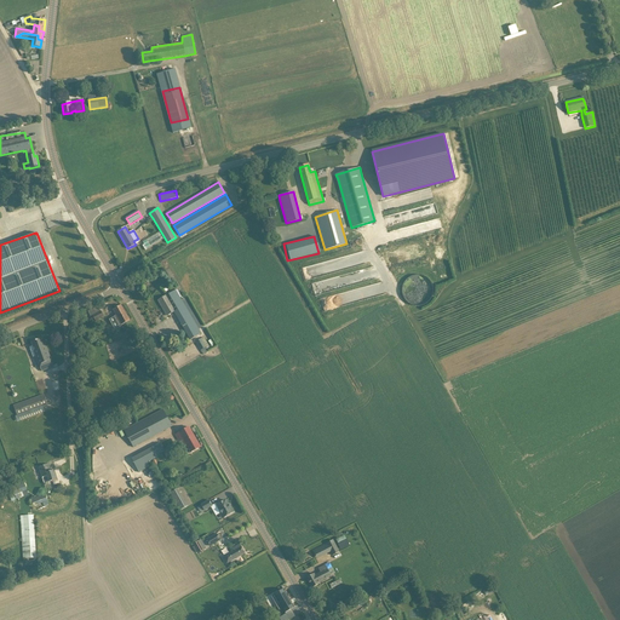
[(407,304),(430,304),(431,276),(408,276),(407,304)]
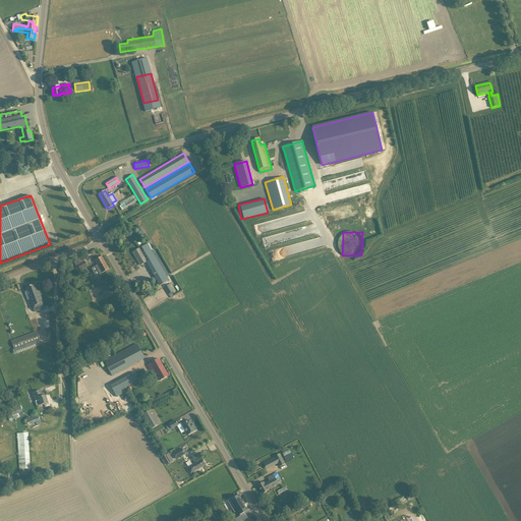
[(169,281),(148,244),(139,248),(137,249),(133,252),(140,266),(147,262),(160,286),(164,283),(169,281)]
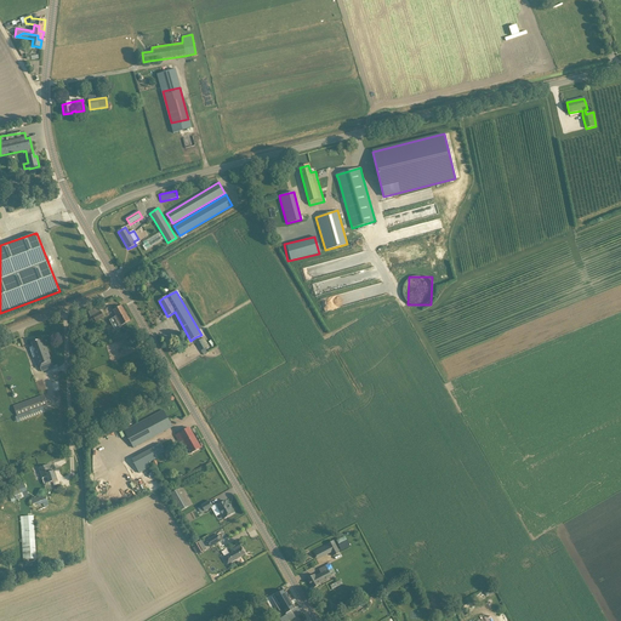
[(113,311),(117,315),(113,318),(119,328),(125,324),(130,322),(121,306),(113,311)]
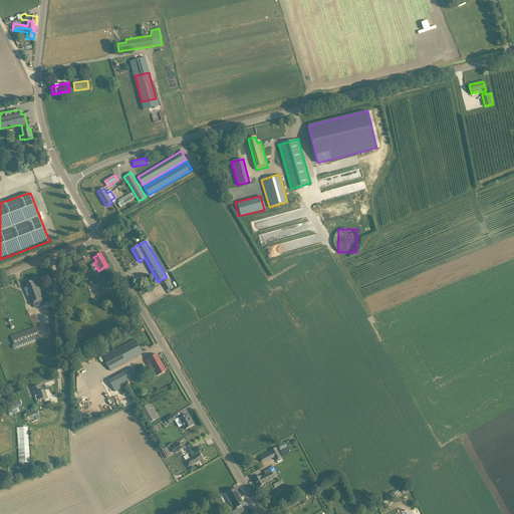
[(86,262),(85,261),(83,258),(82,256),(81,254),(79,256),(79,255),(72,258),(74,263),(76,262),(79,266),(86,262)]
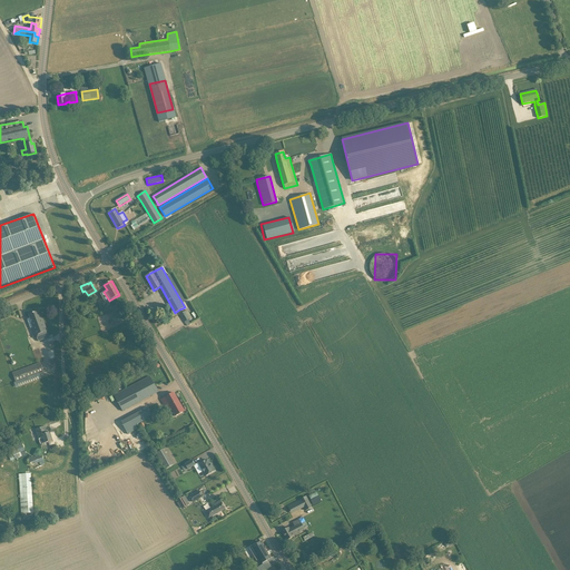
[(190,322),(192,321),(186,311),(179,314),(186,326),(192,323),(190,322)]
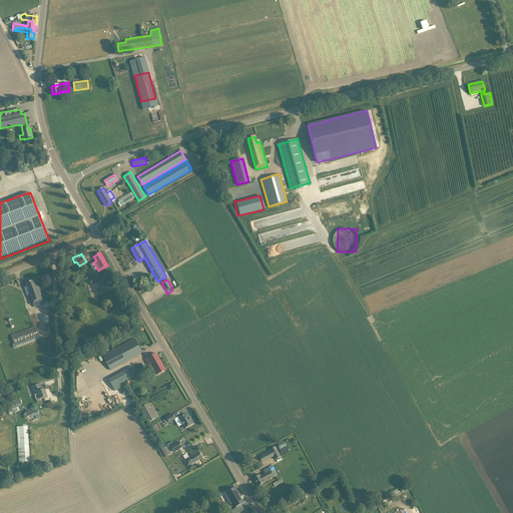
[(44,303),(38,287),(37,288),(34,281),(26,284),(29,291),(28,291),(34,307),(38,306),(37,305),(44,303)]
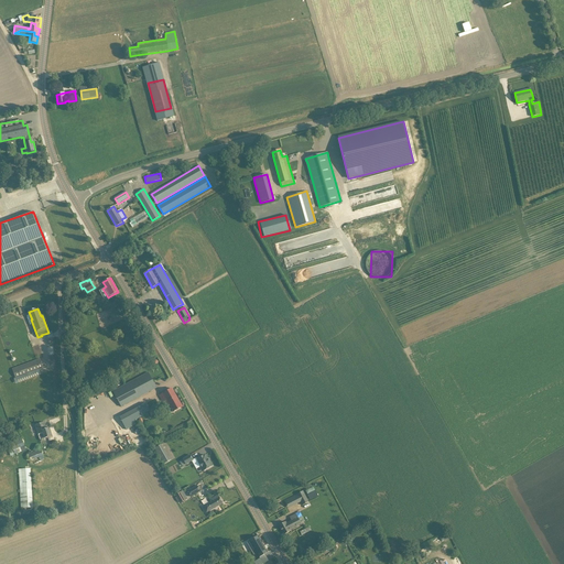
[(43,368),(40,358),(12,369),(15,378),(40,369),(43,368)]
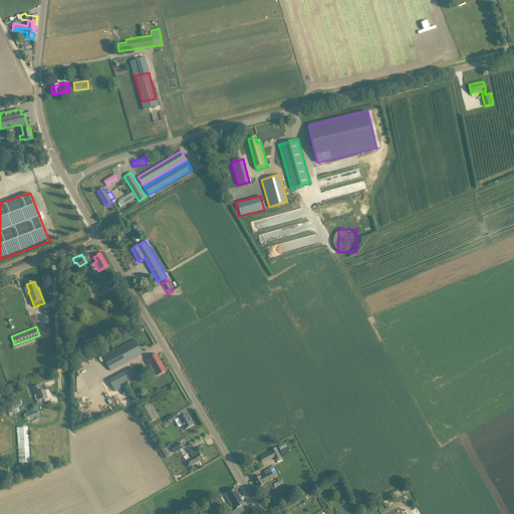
[(136,339),(131,342),(102,356),(110,370),(143,353),(136,339)]
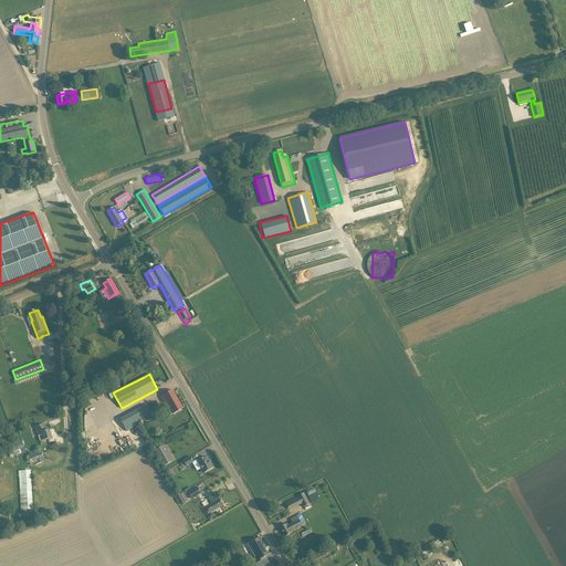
[(174,413),(178,411),(182,408),(173,389),(168,392),(163,395),(164,395),(160,397),(165,407),(169,405),(174,413)]
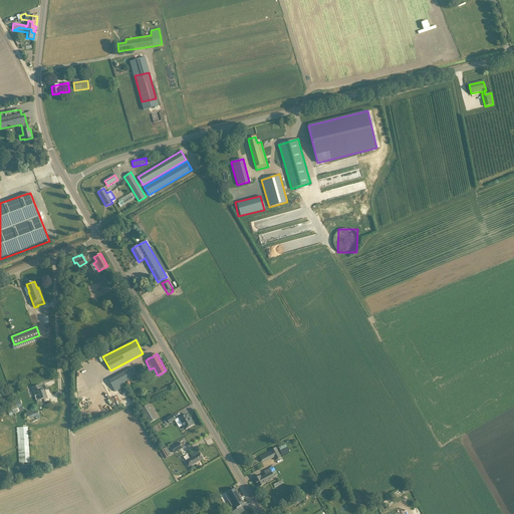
[(39,392),(33,394),(37,406),(42,404),(41,400),(46,398),(44,390),(39,392)]
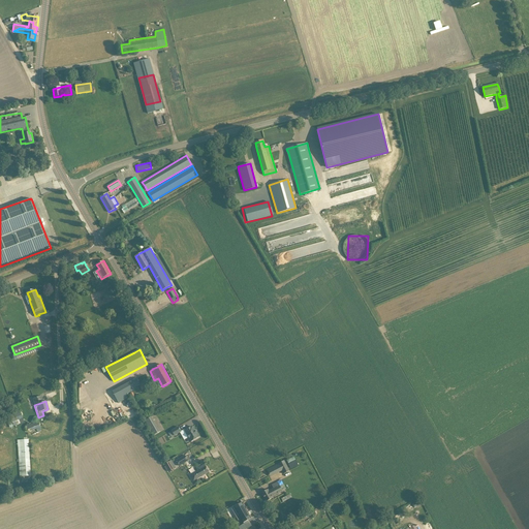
[(13,426),(14,426),(24,422),(20,411),(10,414),(11,419),(13,426)]
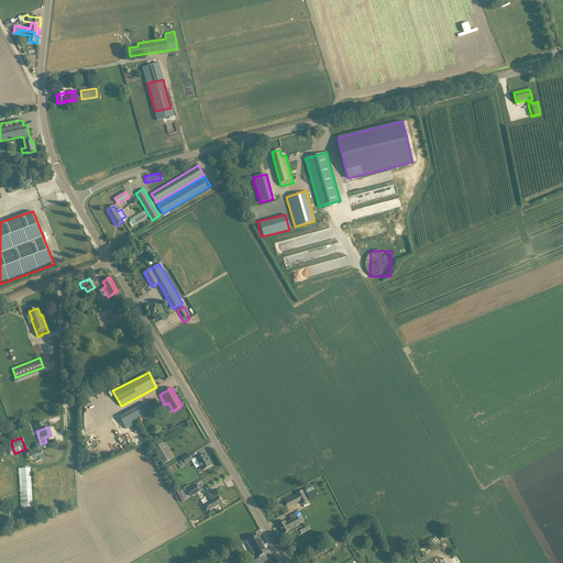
[(164,462),(170,459),(161,443),(155,446),(164,462)]
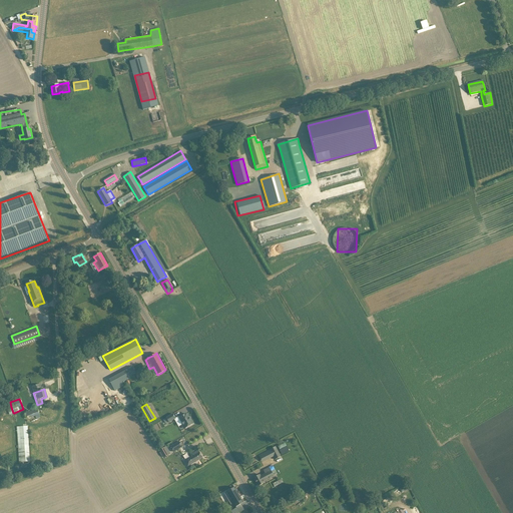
[(26,413),(28,419),(39,415),(37,409),(26,413)]
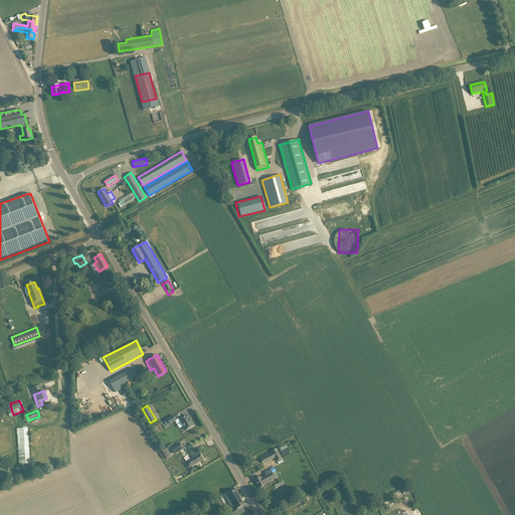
[(169,423),(170,423),(176,419),(174,415),(167,419),(169,423)]
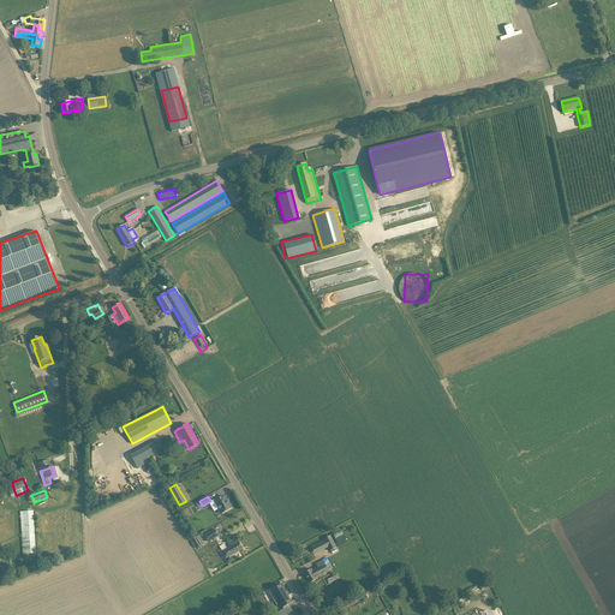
[(222,514),(232,508),(230,503),(228,503),(224,496),(215,501),(222,514)]
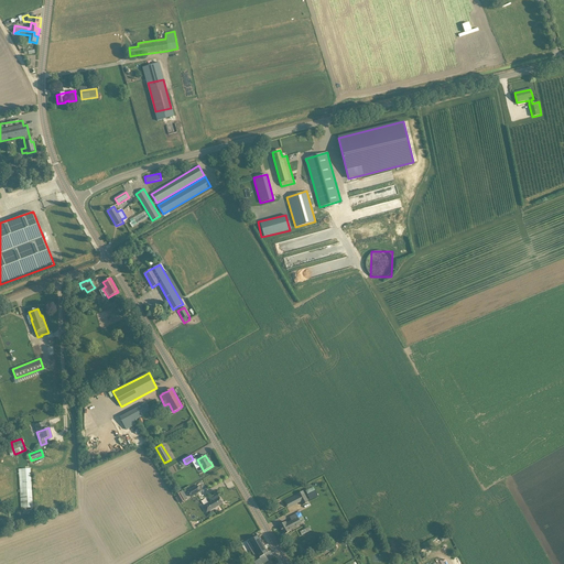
[(30,468),(19,469),(21,508),(33,507),(30,468)]
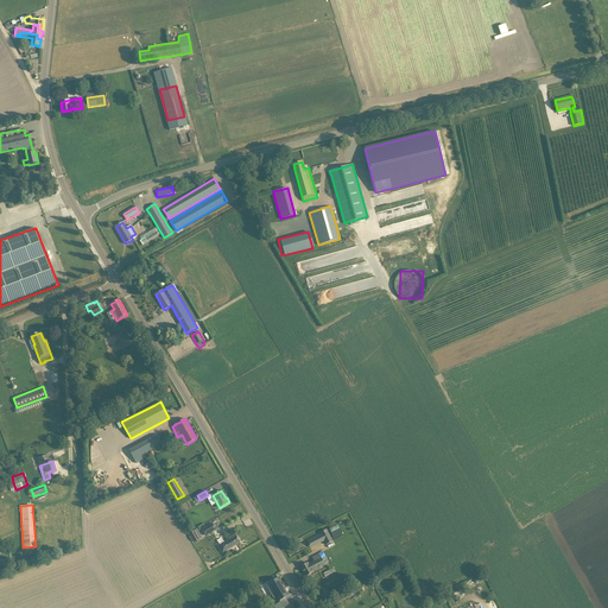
[(206,536),(216,530),(213,524),(202,530),(206,536)]
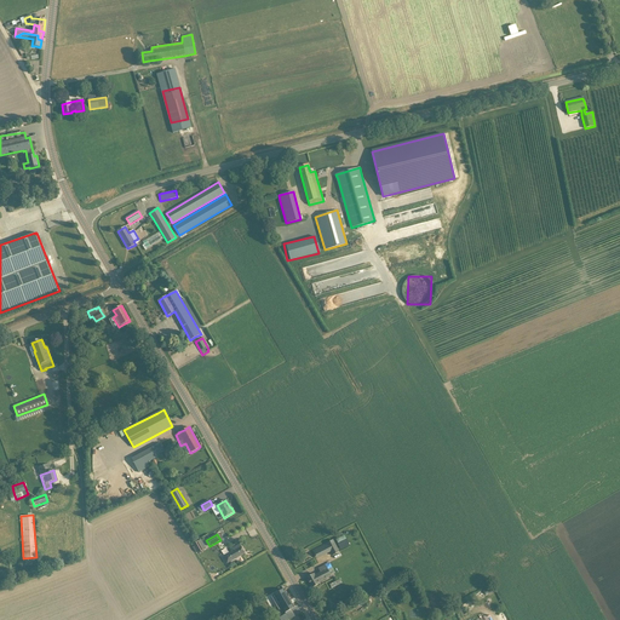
[(326,544),(327,544),(331,552),(332,556),(339,552),(333,540),(326,544)]
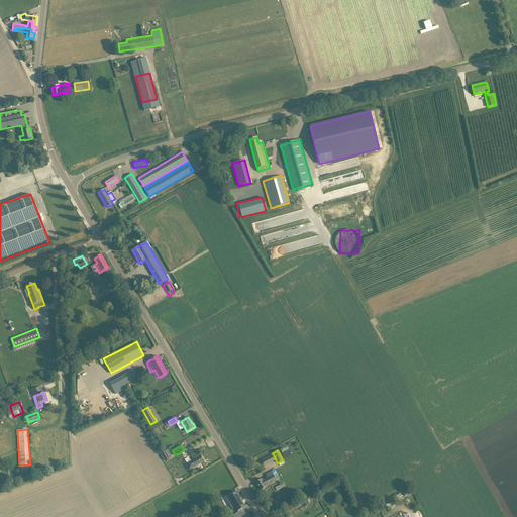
[(170,458),(166,451),(161,453),(166,461),(170,458)]
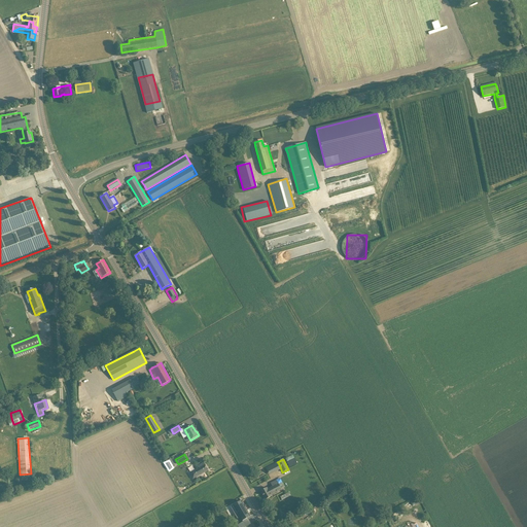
[(204,463),(200,465),(196,467),(197,469),(190,473),(194,479),(208,470),(204,463)]
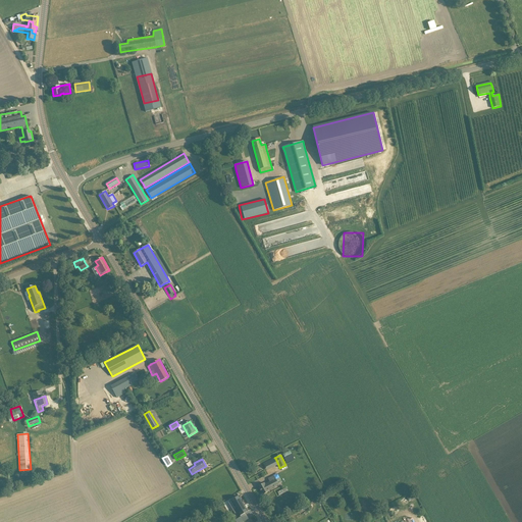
[(265,483),(265,482),(262,484),(258,486),(262,496),(267,492),(269,491),(279,485),(276,480),(278,479),(279,481),(298,471),(295,465),(268,478),(269,480),(270,481),(265,483)]
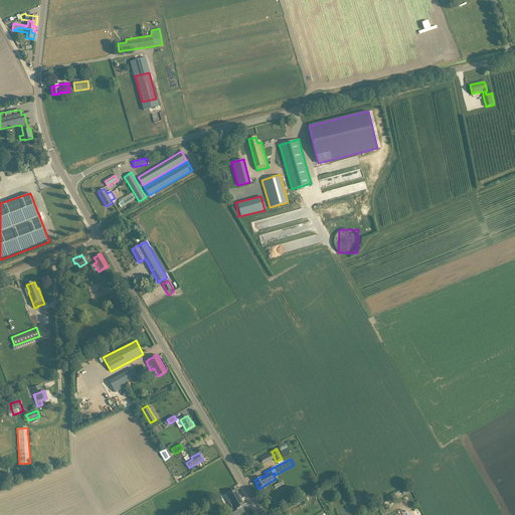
[(235,490),(231,492),(228,494),(236,509),(239,507),(244,505),(235,490)]
